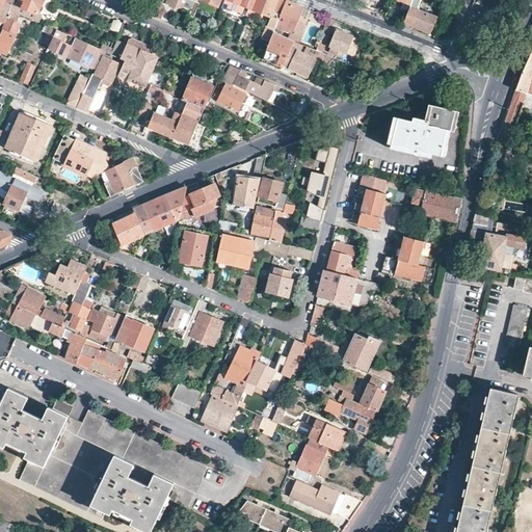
[(0,0),(0,21),(2,23),(4,18),(8,9),(10,5),(12,0),(11,0),(0,0)]
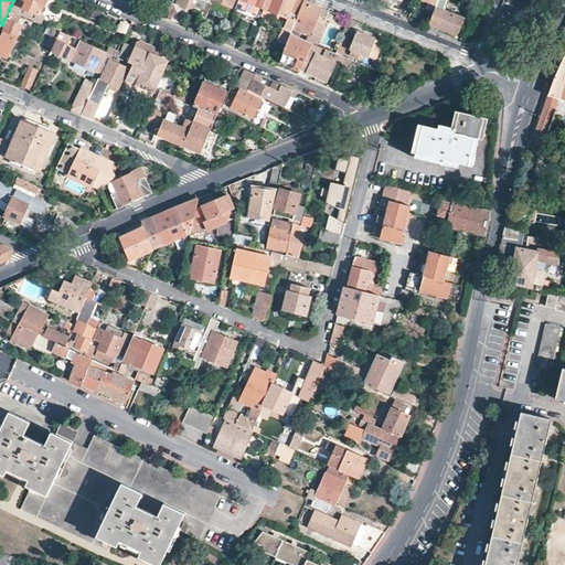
[(44,4),(45,0),(27,0),(23,9),(40,16),(44,4)]
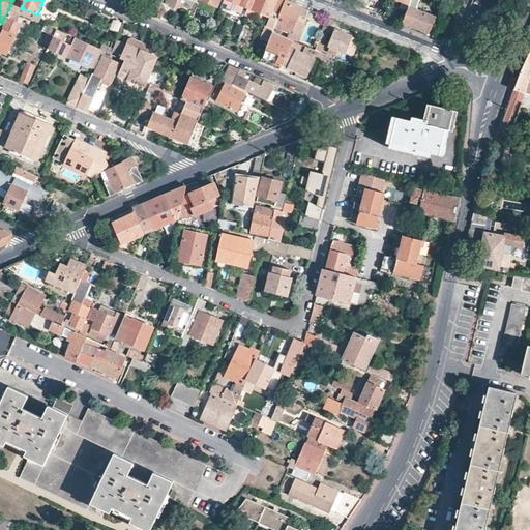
[(158,0),(151,0),(147,12),(151,15),(156,17),(163,1),(158,0)]
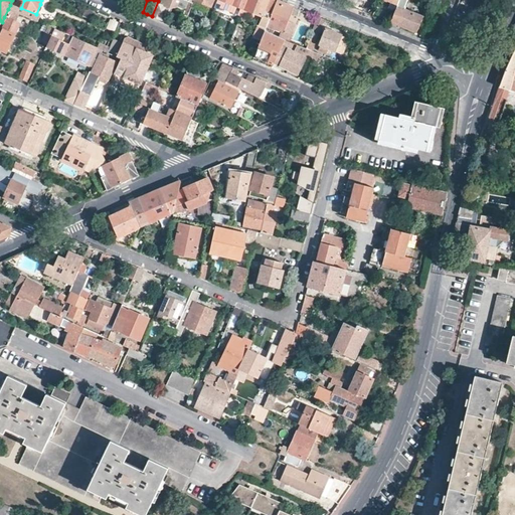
[(158,1),(152,16),(164,21),(170,6),(176,6),(185,10),(188,2),(188,0),(163,0),(162,3),(158,1)]
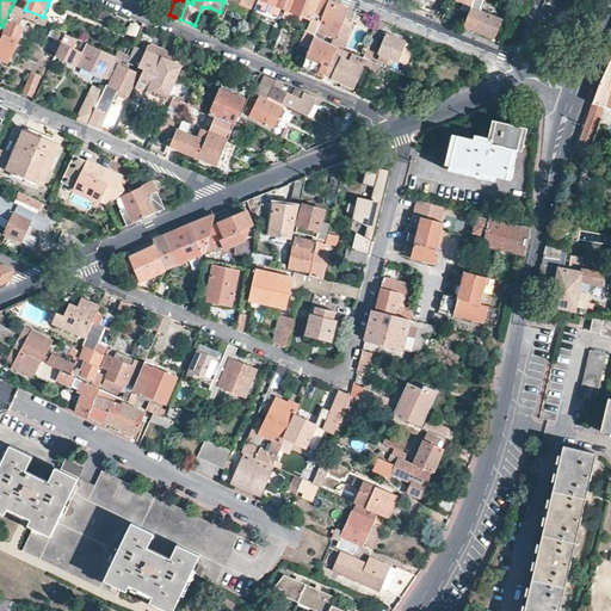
[(298,14),(261,0),(257,0),(255,5),(296,22),(298,14)]
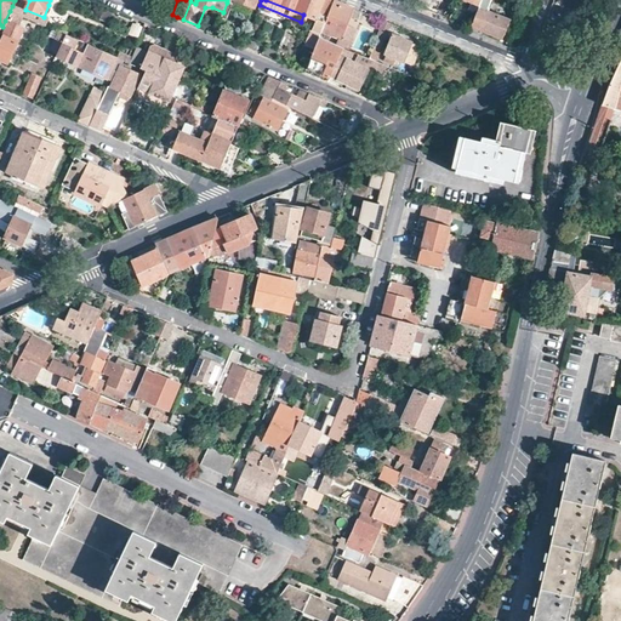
[(266,0),(303,15),(324,23),(328,15),(332,0),(266,0)]
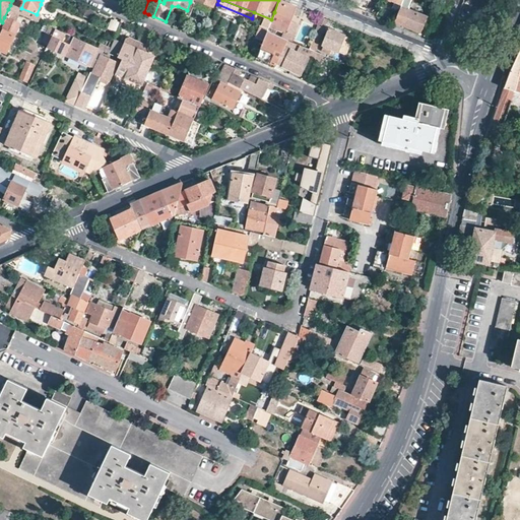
[(297,7),(279,0),(278,0),(274,12),(268,26),(277,30),(283,34),(281,38),(286,39),(289,41),(293,35),(286,31),(291,21),(294,14),(297,7)]
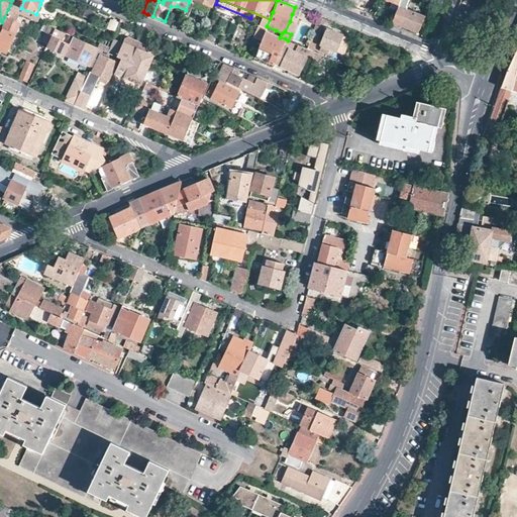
[(387,0),(392,2),(390,9),(396,12),(400,0),(387,0)]
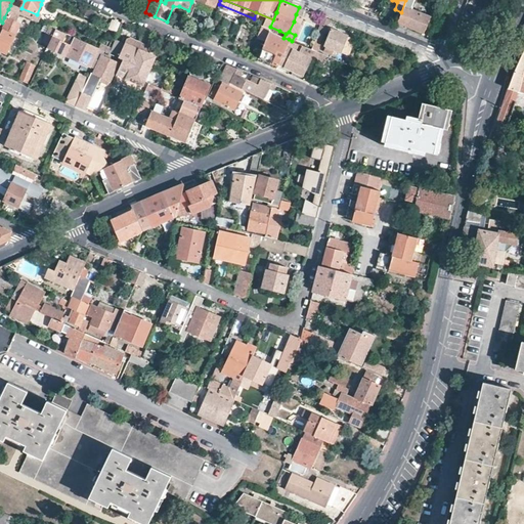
[(405,0),(401,12),(396,25),(407,29),(408,26),(425,33),(431,18),(412,11),(413,8),(409,6),(411,0),(405,0)]
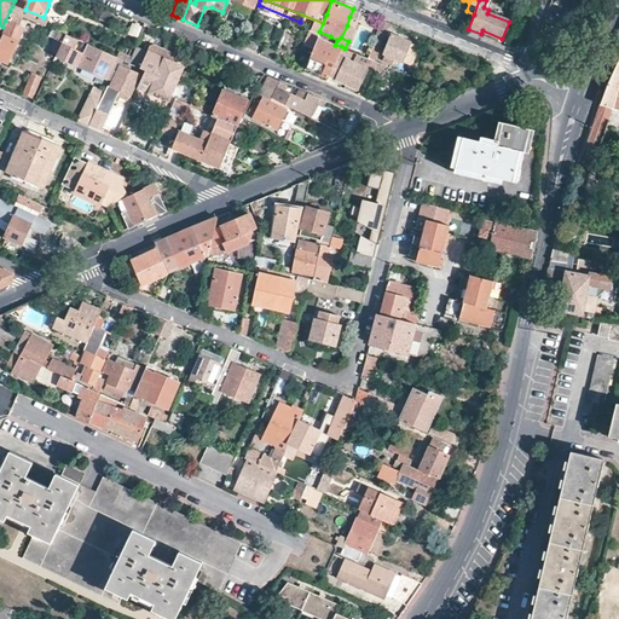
[(10,11),(21,16),(45,27),(47,22),(12,6),(10,11)]
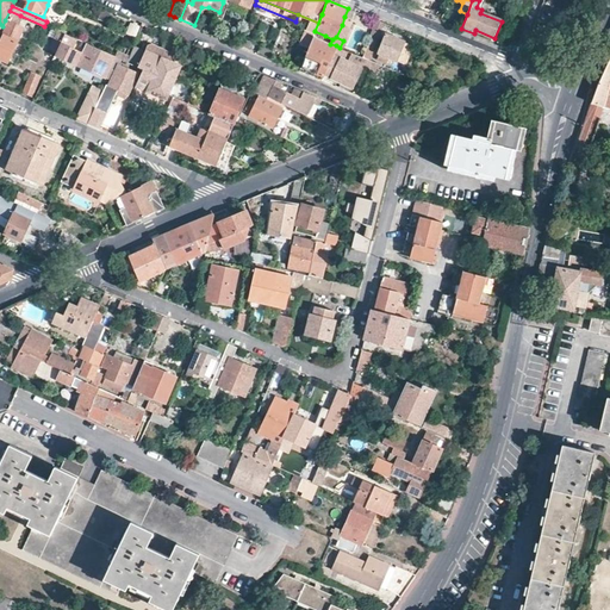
[(348,8),(344,17),(350,19),(354,11),(348,8)]
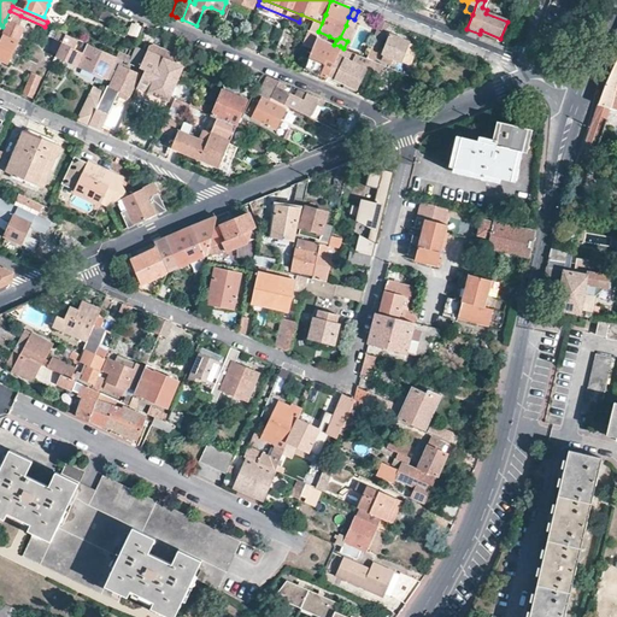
[(10,11),(5,21),(6,22),(0,35),(0,58),(6,62),(22,27),(16,24),(21,16),(10,11)]
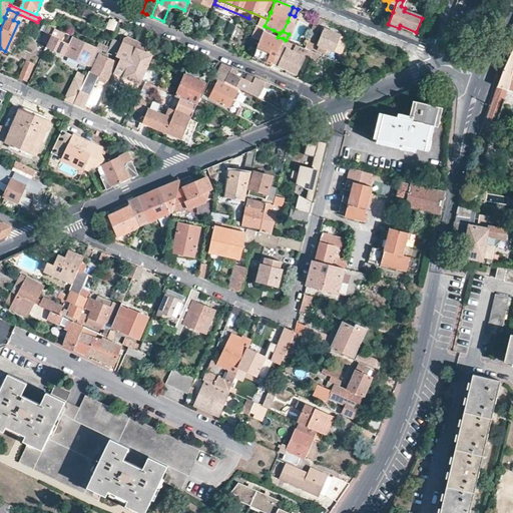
[(323,19),(317,16),(305,47),(311,50),(323,19)]
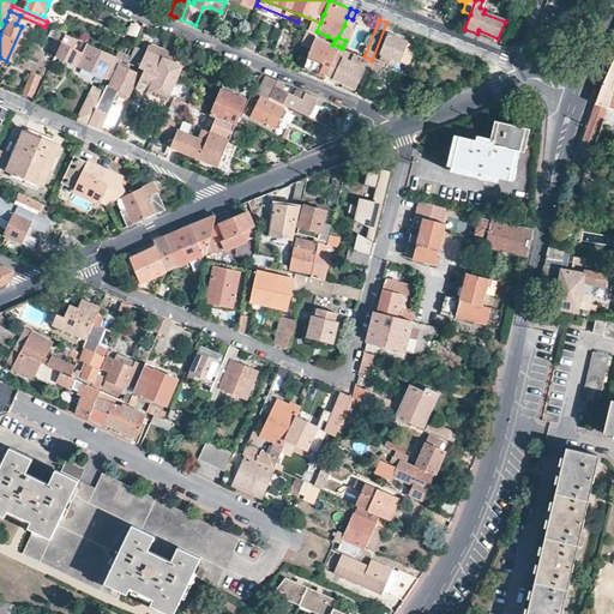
[(350,28),(344,25),(338,37),(345,41),(350,28)]
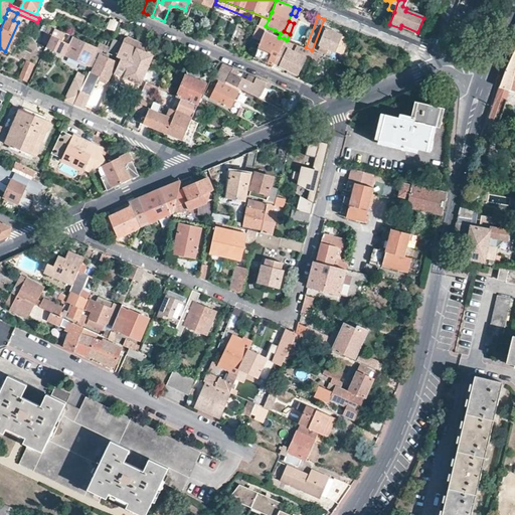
[(40,42),(45,44),(52,28),(47,26),(40,42)]
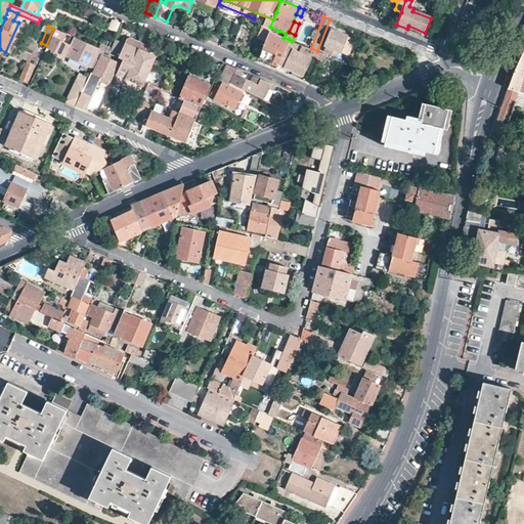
[(220,32),(210,28),(206,38),(216,42),(220,32)]
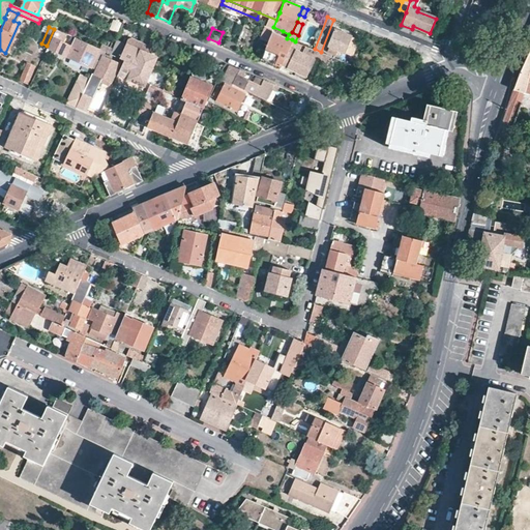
[(47,46),(47,47),(64,55),(68,43),(61,40),(64,33),(54,29),(47,46)]
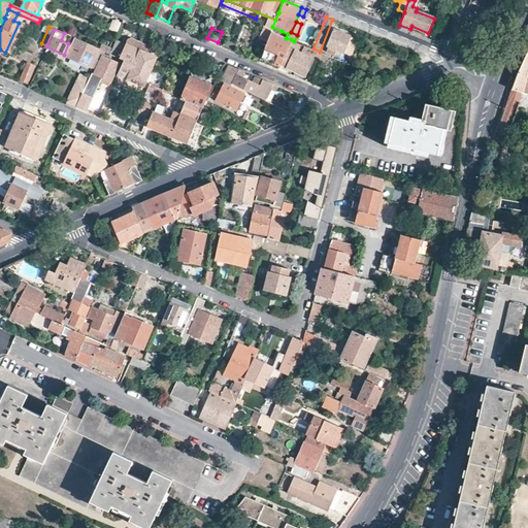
[(331,36),(328,35),(327,37),(330,39),(326,51),(334,55),(336,50),(351,56),(355,45),(347,42),(350,36),(334,29),(331,36)]
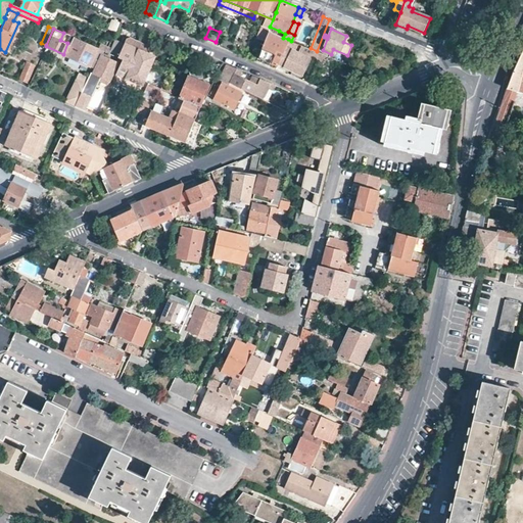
[(278,35),(269,31),(257,58),(267,62),(277,66),(288,39),(283,38),(278,35)]
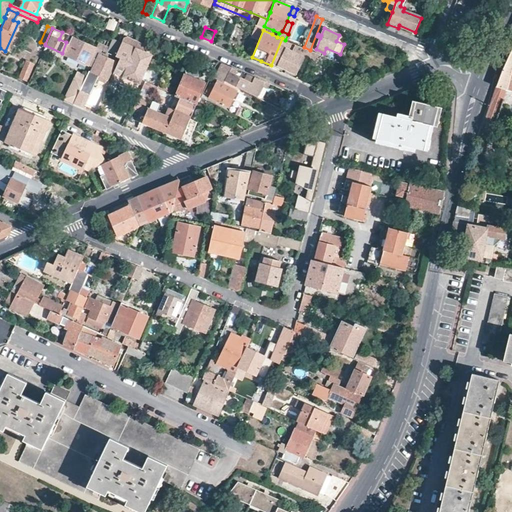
[(344,44),(347,38),(339,35),(336,41),(344,44)]
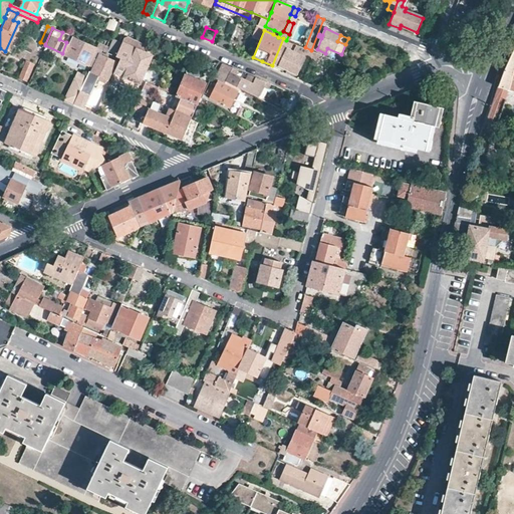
[(66,42),(62,53),(85,64),(93,46),(69,36),(66,42)]
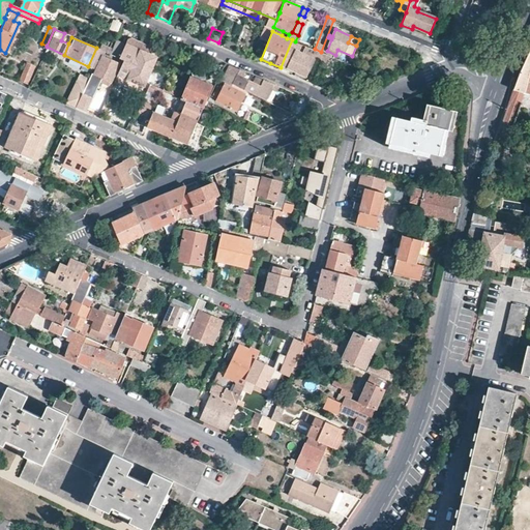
[(237,43),(226,39),(224,46),(235,50),(237,43)]
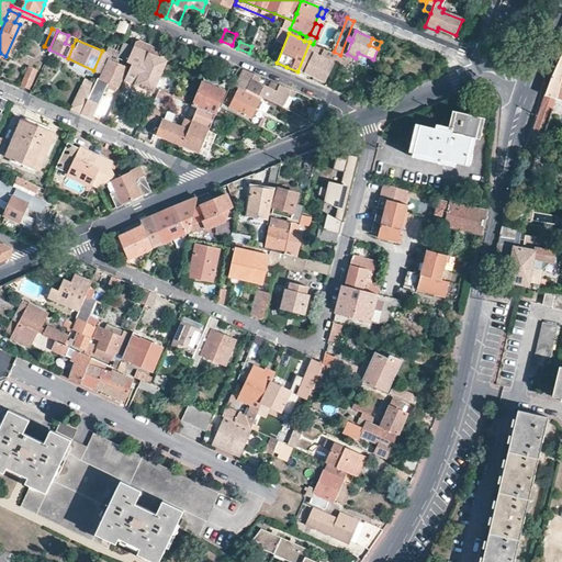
[(313,44),(310,42),(299,69),(325,81),(333,63),(345,67),(349,58),(313,44)]
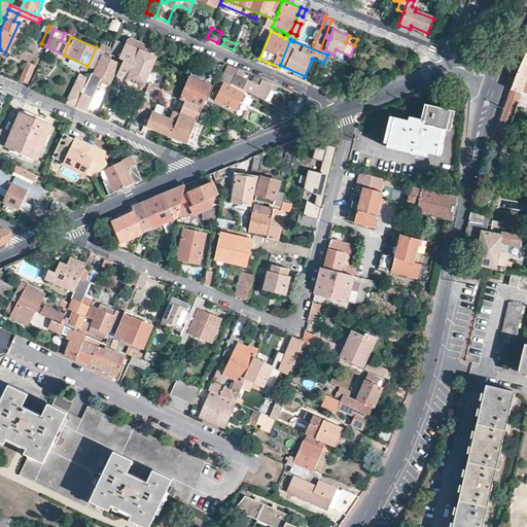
[(139,48),(125,42),(117,57),(123,59),(116,72),(143,84),(155,56),(146,51),(147,48),(140,45),(139,48)]
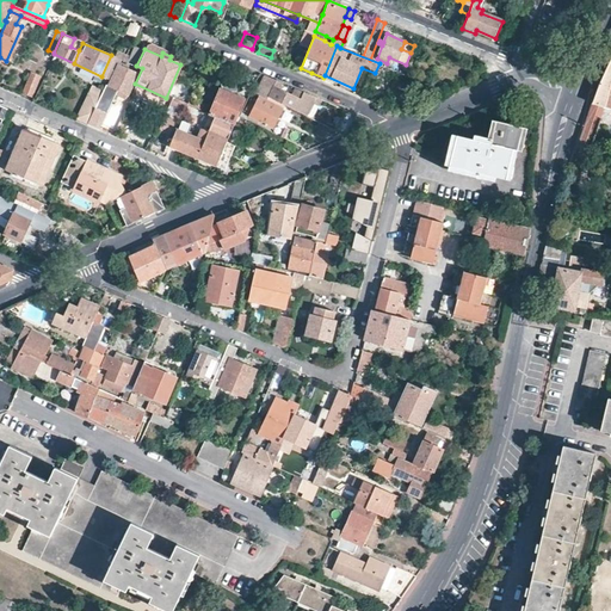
[(610,57),(598,88),(574,153),(586,155),(606,98),(610,99),(610,57)]
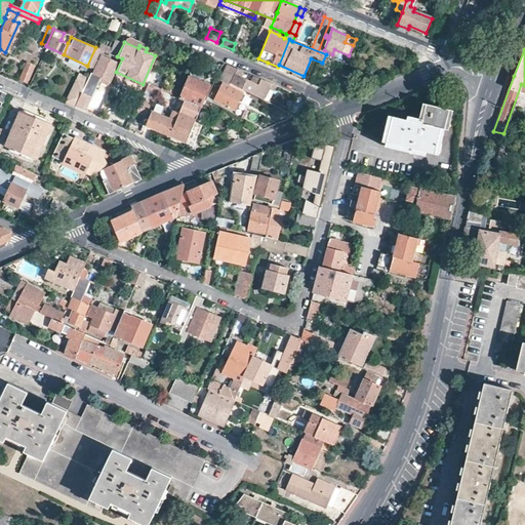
[(116,62),(106,56),(99,54),(96,63),(93,62),(89,71),(99,76),(98,79),(108,82),(116,62)]
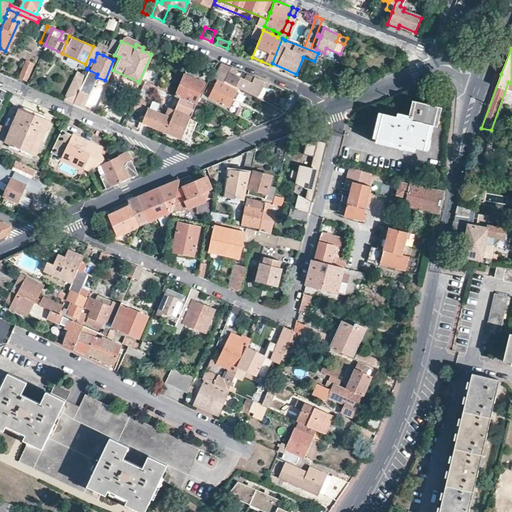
[(26,81),(33,65),(26,62),(19,77),(26,81)]
